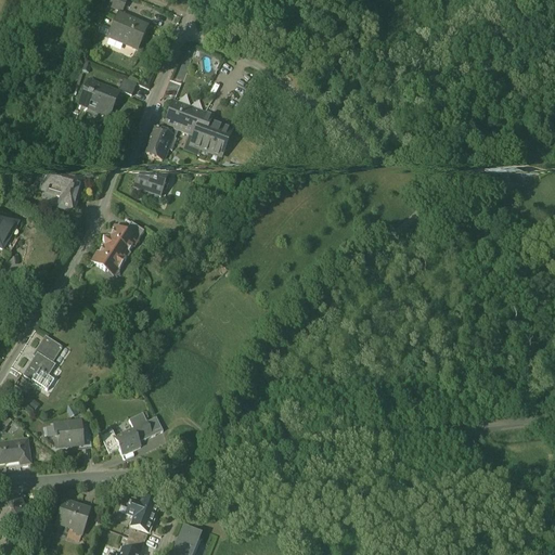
[(127,2),(121,0),(112,0),(110,9),(121,14),(127,2)]
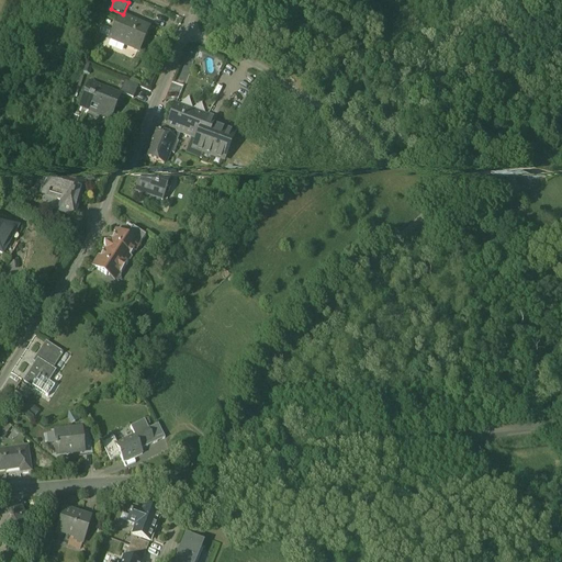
[(147,31),(121,19),(111,41),(113,37),(126,44),(124,46),(138,52),(147,31)]
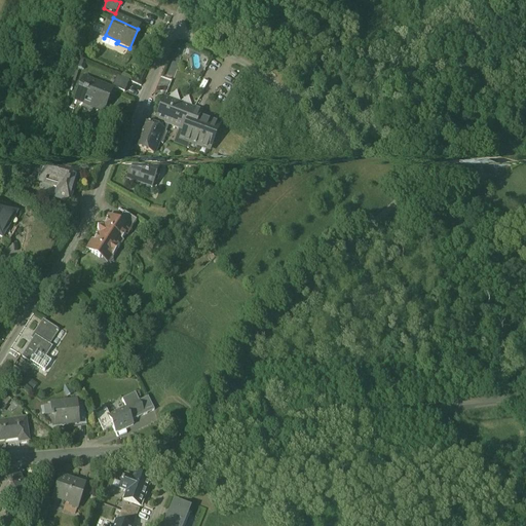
[(128,83),(117,78),(112,89),(124,95),(128,83)]
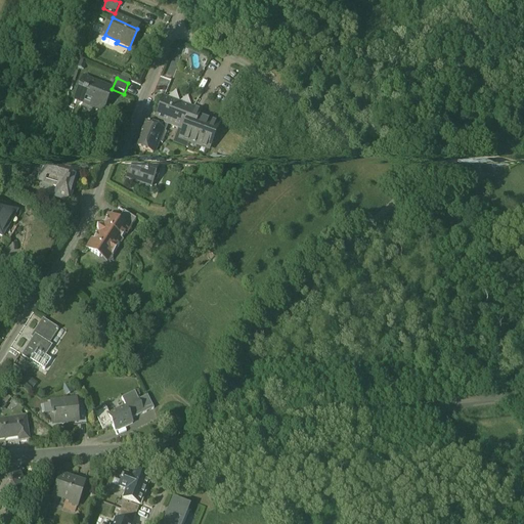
[(163,79),(158,92),(167,95),(171,82),(163,79)]
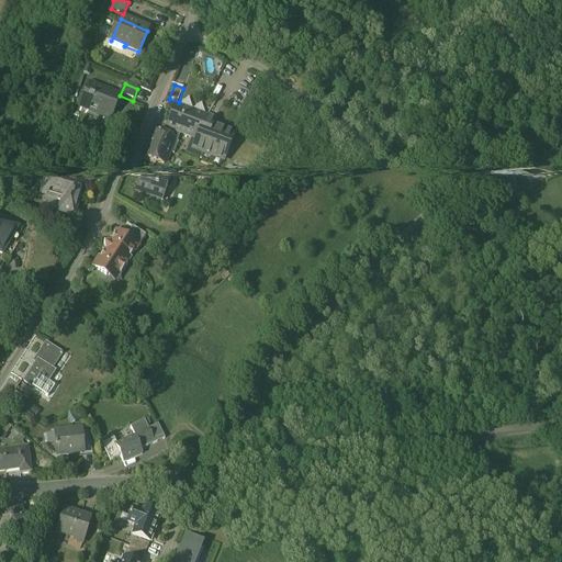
[(120,99),(89,87),(80,109),(110,122),(120,99)]
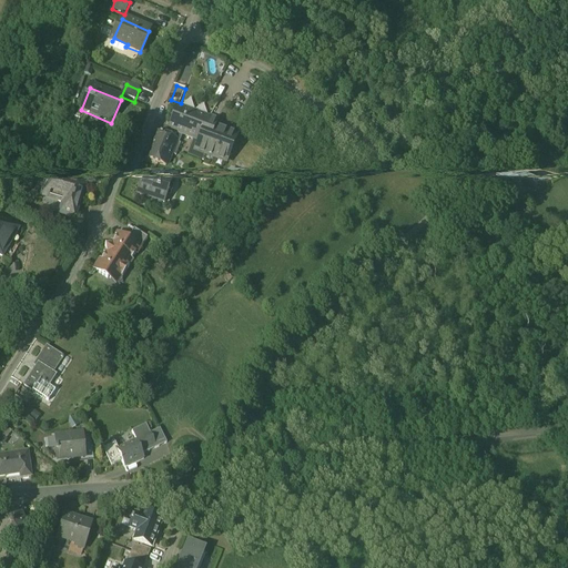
[(209,121),(178,109),(168,132),(181,138),(199,144),(200,144),(209,122),(209,121)]
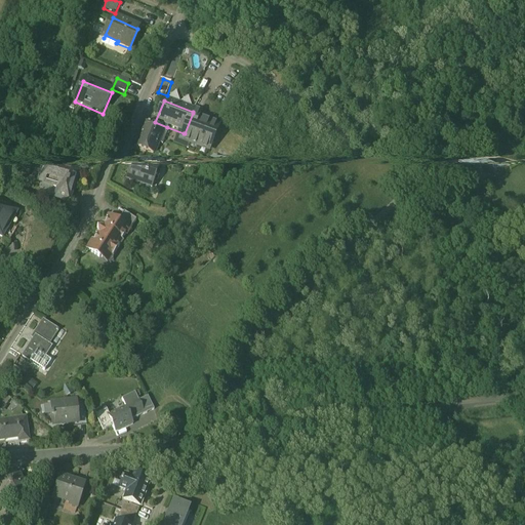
[(200,116),(193,113),(185,133),(184,133),(179,142),(208,154),(216,133),(218,129),(209,125),(209,123),(199,119),(200,116)]
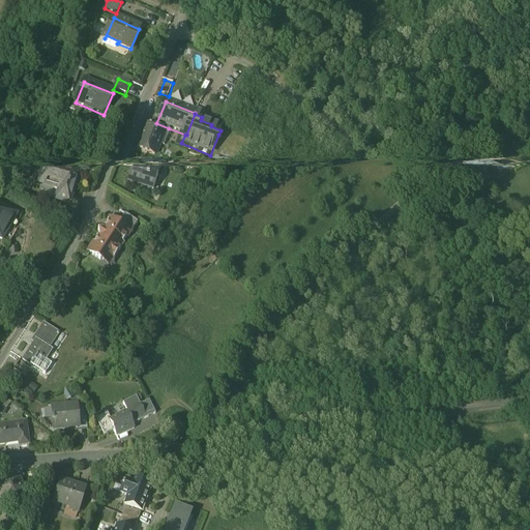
[(156,123),(154,122),(152,128),(164,134),(167,135),(169,128),(156,123)]
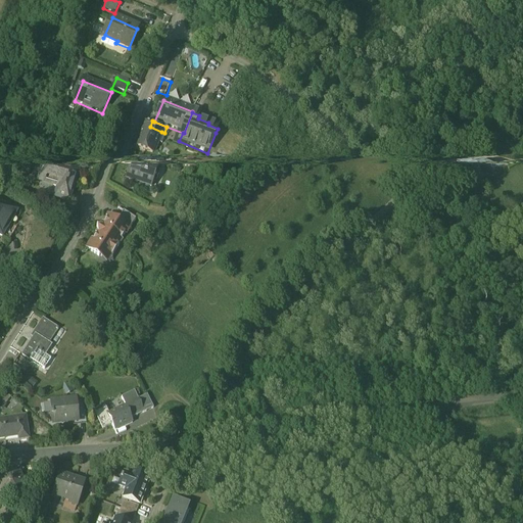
[(150,127),(144,125),(135,148),(142,151),(142,152),(145,153),(145,152),(152,155),(161,132),(150,127)]
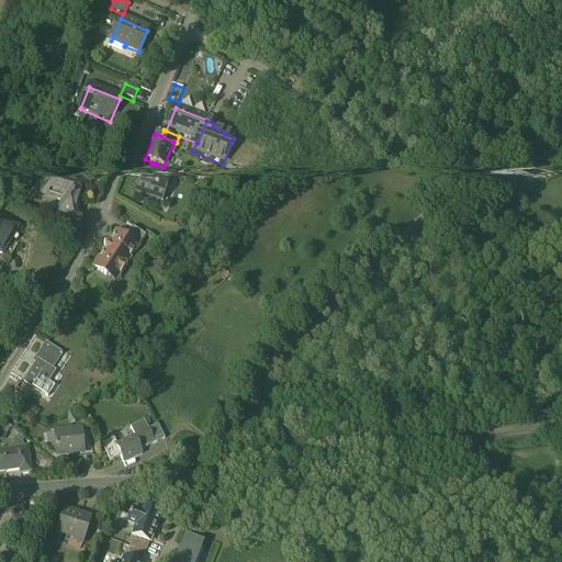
[(149,171),(148,181),(158,182),(159,172),(149,171)]
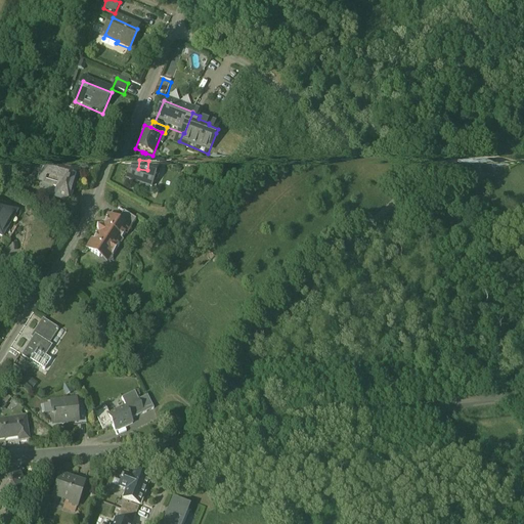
[(193,176),(187,172),(182,178),(189,183),(193,176)]
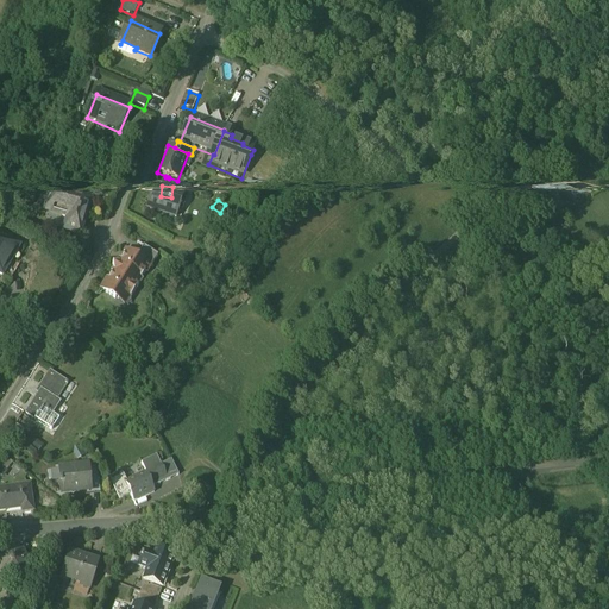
[(186,206),(165,201),(163,209),(161,209),(158,220),(161,220),(158,230),(180,234),(181,225),(184,226),(187,215),(184,214),(186,206)]
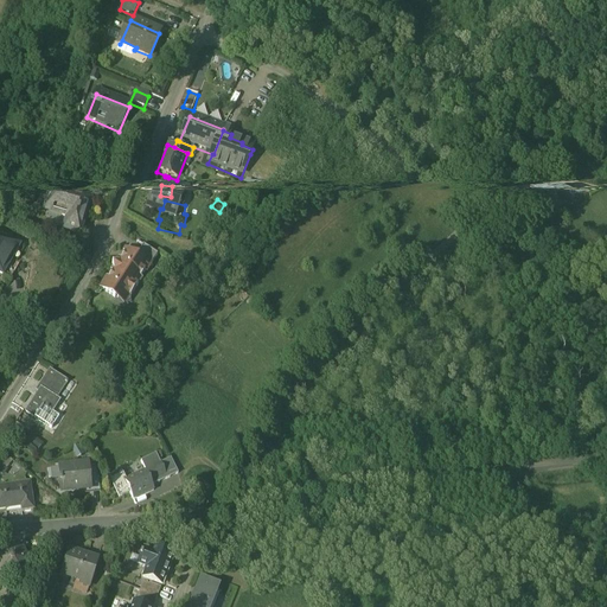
[(580,257),(595,251),(593,244),(577,250),(580,257)]
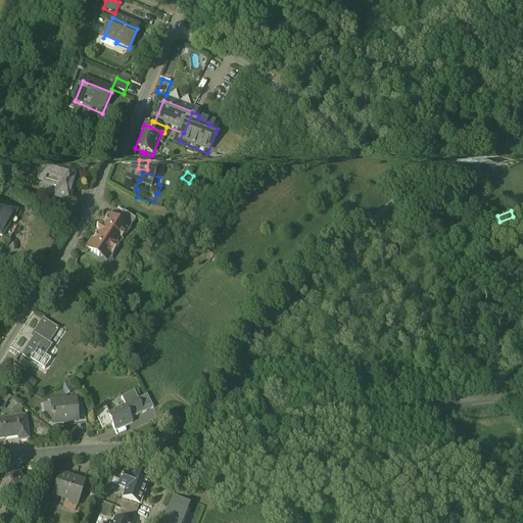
[(140,216),(137,223),(125,219),(119,237),(130,240),(131,238),(144,242),(143,245),(152,220),(140,216)]
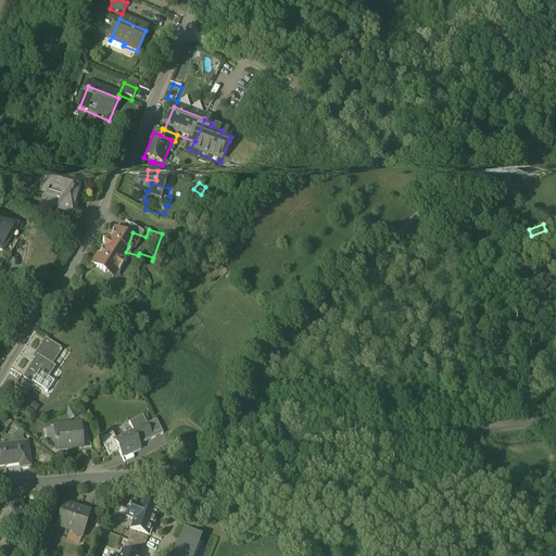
[(0,299),(9,283),(0,278),(0,306),(3,302),(0,299)]
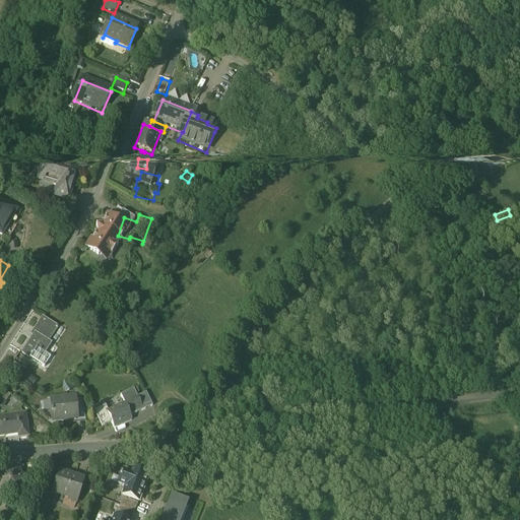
[(116,266),(109,277),(120,284),(120,285),(121,285),(128,275),(116,266)]
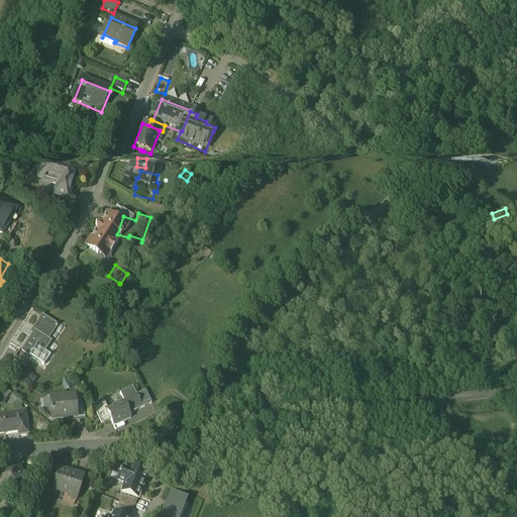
[(165,305),(157,295),(145,303),(154,313),(165,305)]
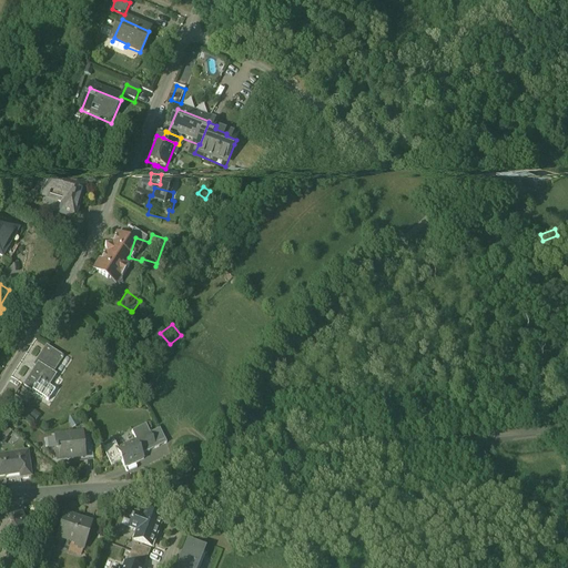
[(41,405),(31,422),(32,423),(19,444),(42,458),(50,447),(43,443),(50,432),(47,430),(57,415),(41,405)]
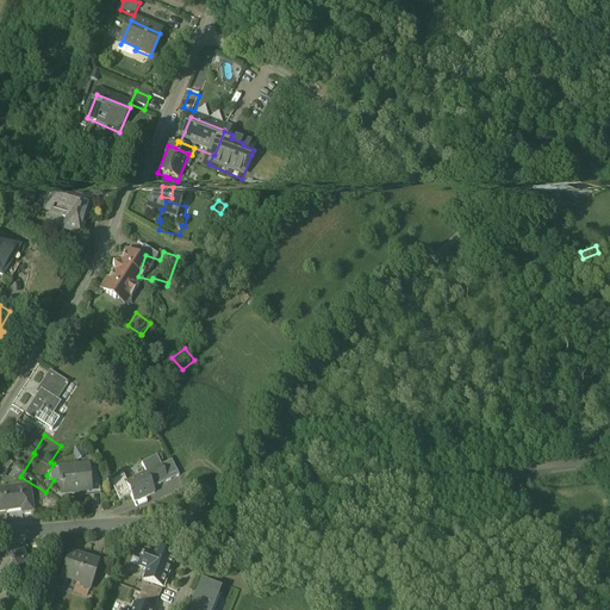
[(153,524),(144,528),(150,540),(159,535),(153,524)]
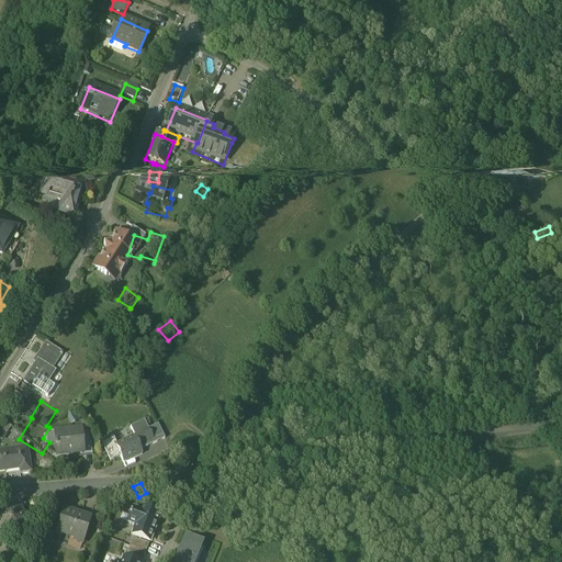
[(83,484),(75,485),(77,506),(86,505),(83,484)]
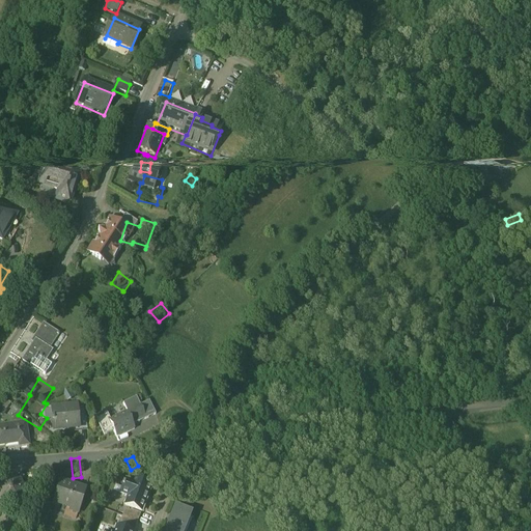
[(71,458),(46,460),(47,471),(44,471),(45,474),(47,474),(48,481),(73,478),(71,458)]
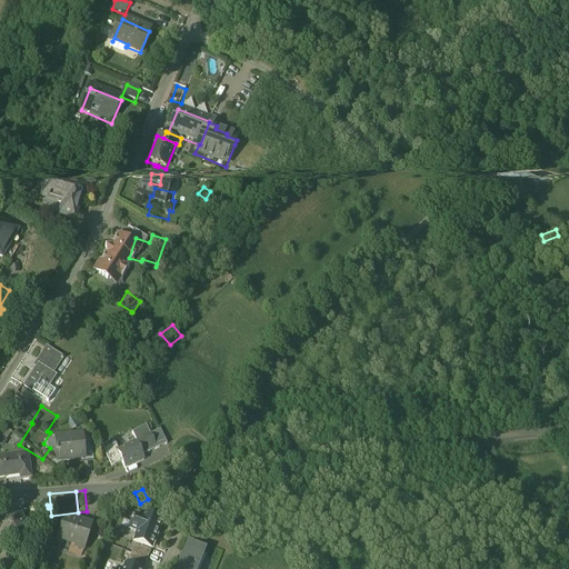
[(110,505),(109,505),(115,515),(118,522),(138,513),(135,506),(140,503),(135,492),(110,505)]
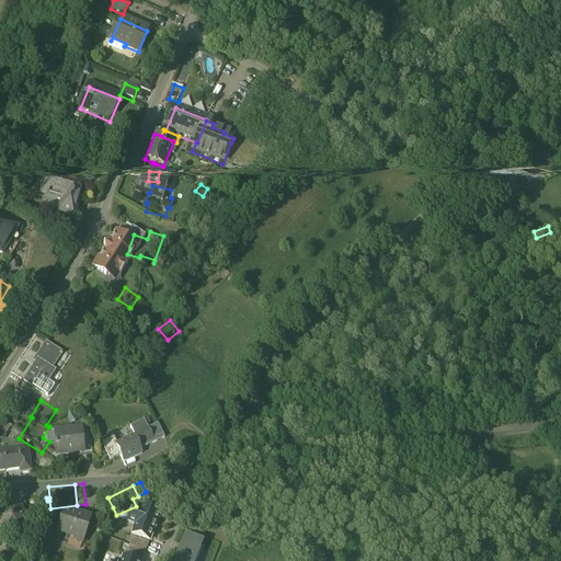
[(106,492),(95,496),(103,512),(113,507),(107,497),(109,497),(106,492)]
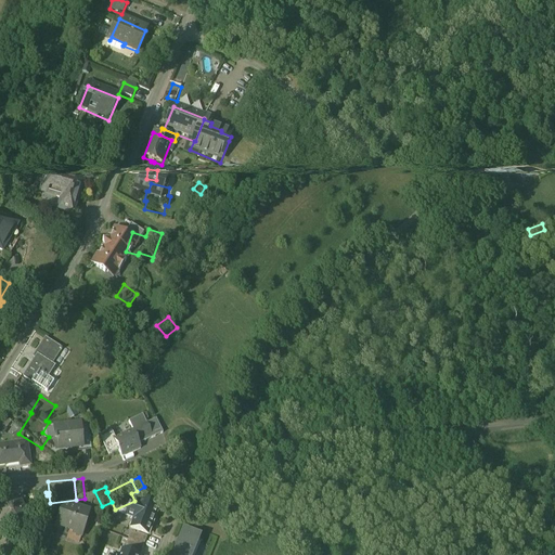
[(21,497),(0,499),(0,517),(12,516),(13,521),(24,520),(21,497)]
